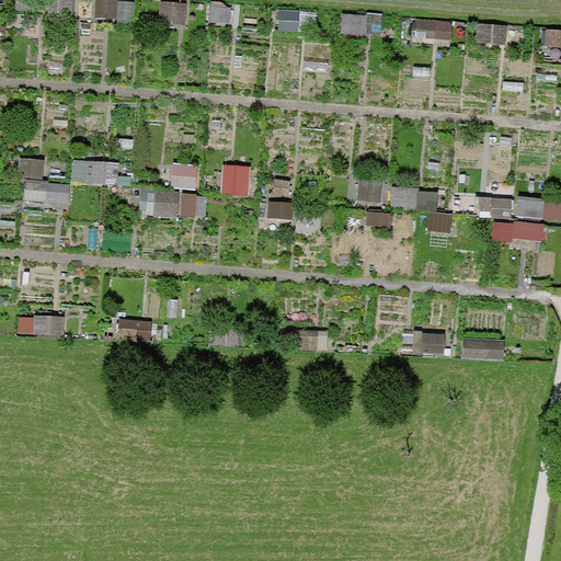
[(42,0),(15,0),(14,10),(41,12),(42,0)]
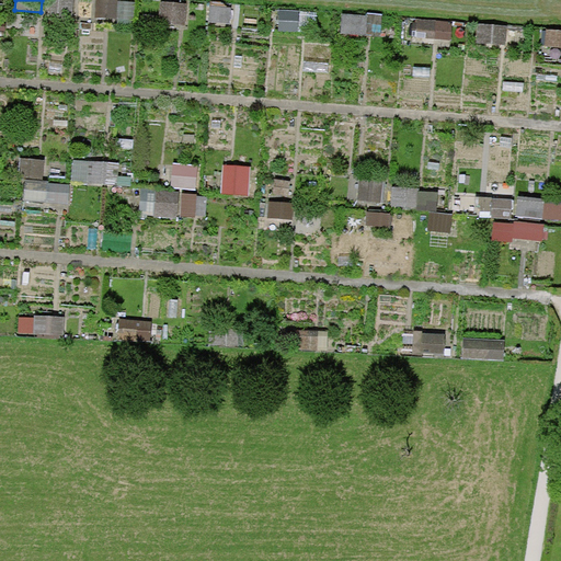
[(73,0),(50,0),(49,18),(71,20),(73,0)]
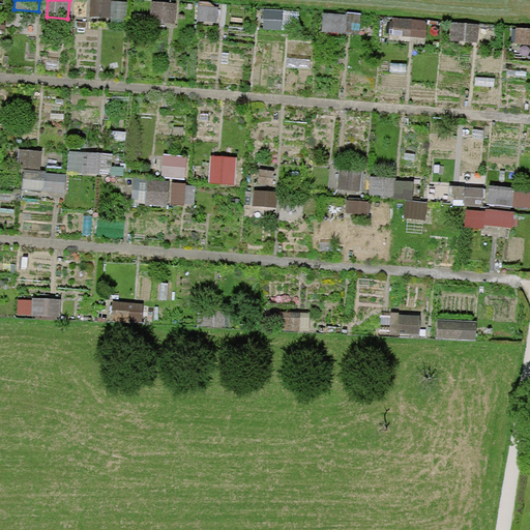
[(111,0),(90,0),(90,16),(111,17),(111,0)]
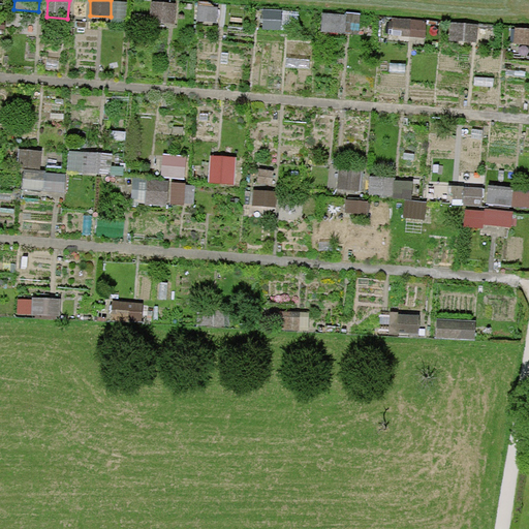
[(176,3),(152,2),(150,23),(175,24),(176,3)]
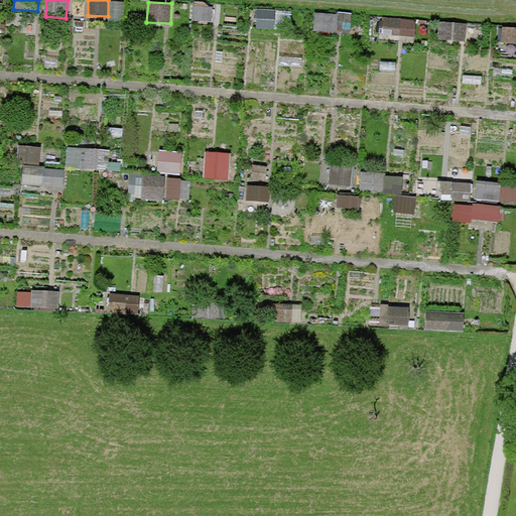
[(214,6),(192,4),(191,20),(213,22),(214,6)]
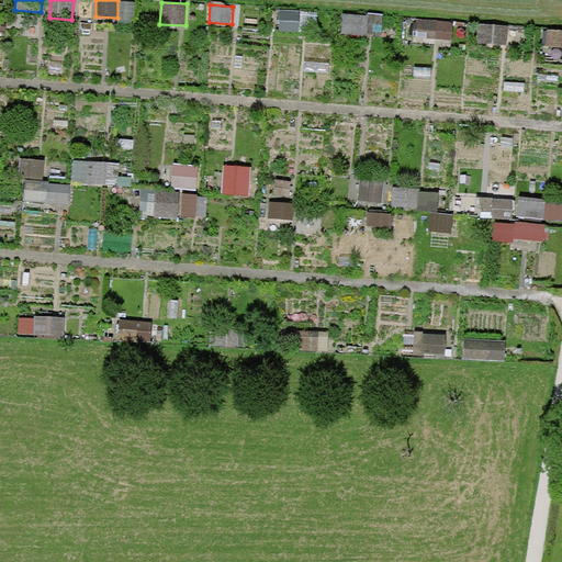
[(315,11),(282,9),(281,30),(314,32),(315,11)]
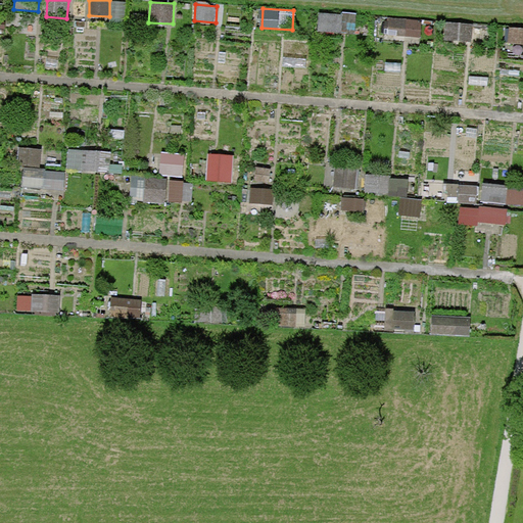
[(343,14),(319,12),(318,30),(342,32),(354,33),(357,13),(343,12),(343,14)]
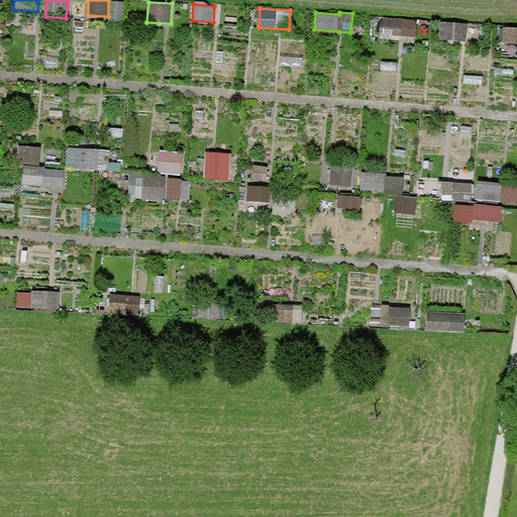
[(417,19),(385,16),(384,34),(416,36),(417,19)]
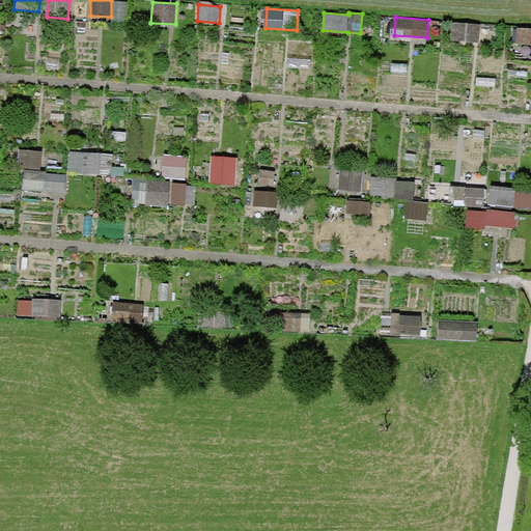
[(481,24),(452,22),(451,39),(479,42),(481,24)]
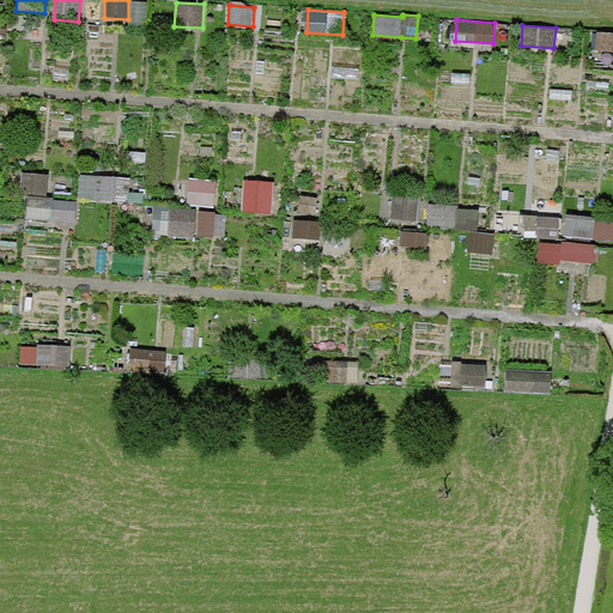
[(612,32),(596,31),(595,50),(612,50),(612,32)]
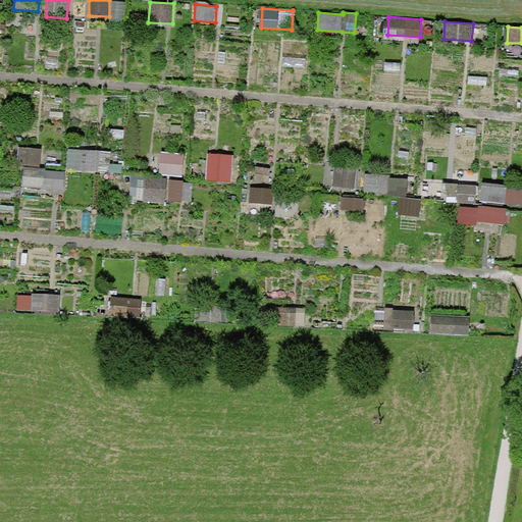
[(41,149),(18,147),(17,163),(40,165),(41,149)]
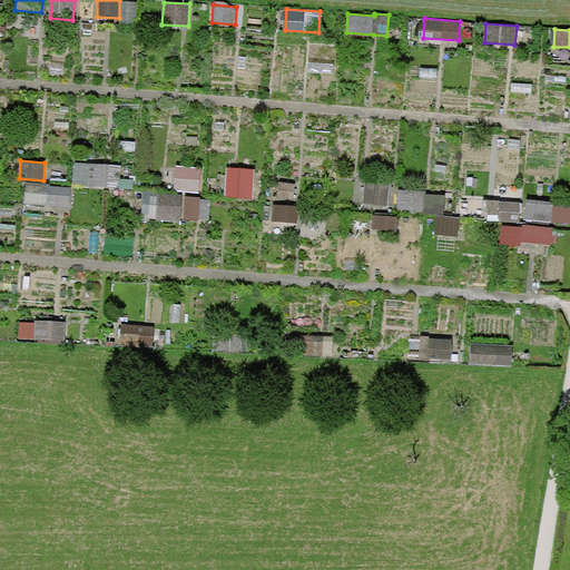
[(123,166),(76,163),(75,185),(120,187),(123,166)]
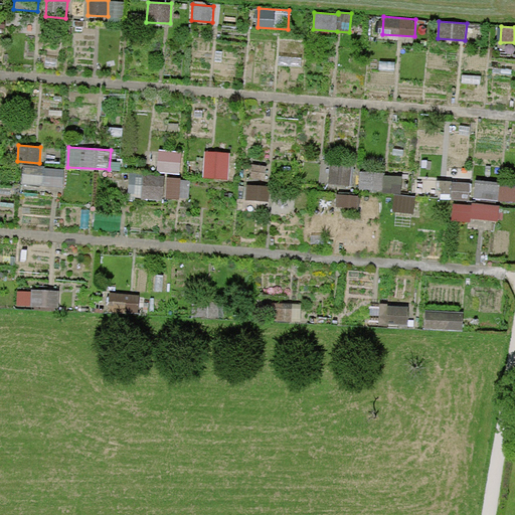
[(180,152),(161,150),(158,171),(178,173),(180,152)]
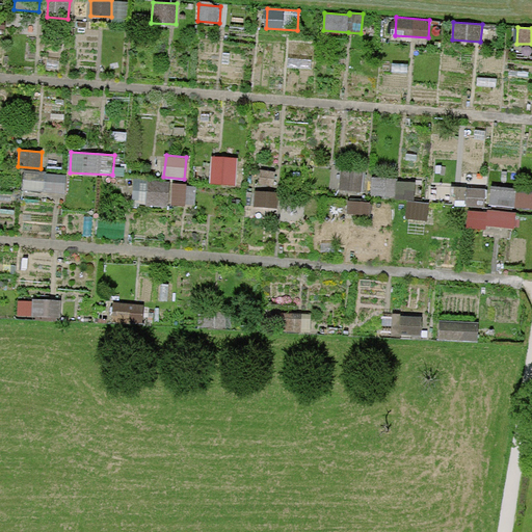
[(238,158),(213,156),(211,182),(240,185),(241,170),(237,170),(238,158)]
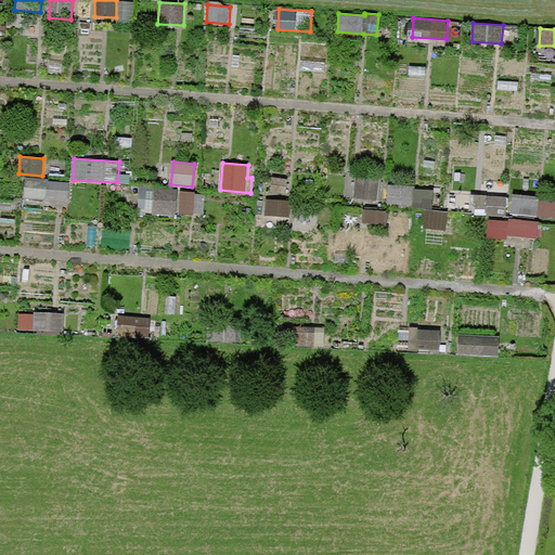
[(381,179),(357,176),(353,198),(378,201),(381,179)]
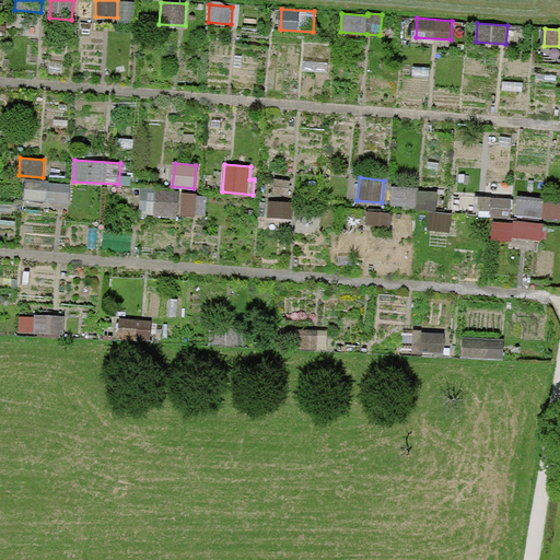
[(49,181),(26,178),(24,200),(47,202),(49,181)]
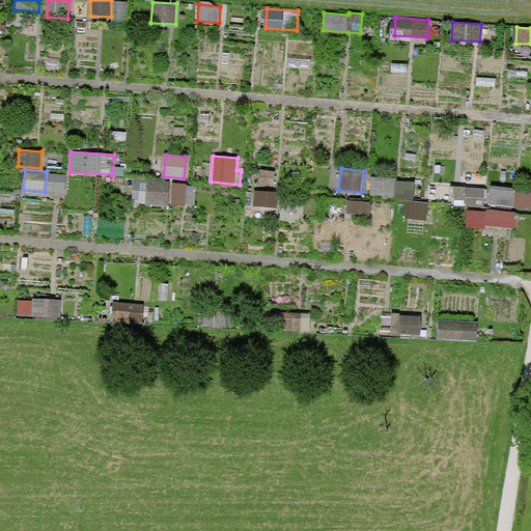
[(276,171),(260,169),(258,184),(274,186),(276,171)]
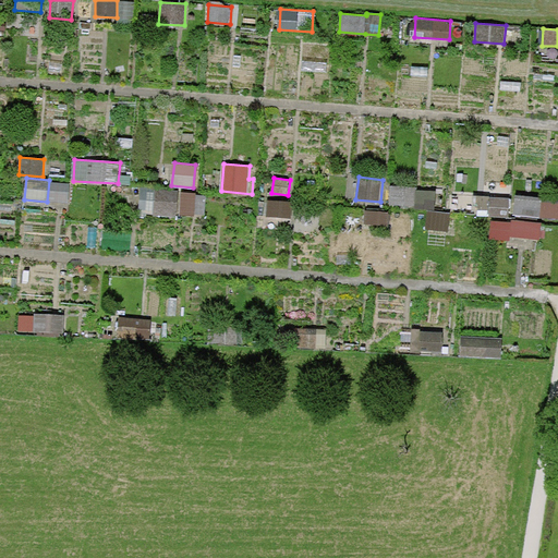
[(417,187),(391,186),(390,206),(436,208),(437,192),(417,191),(417,187)]
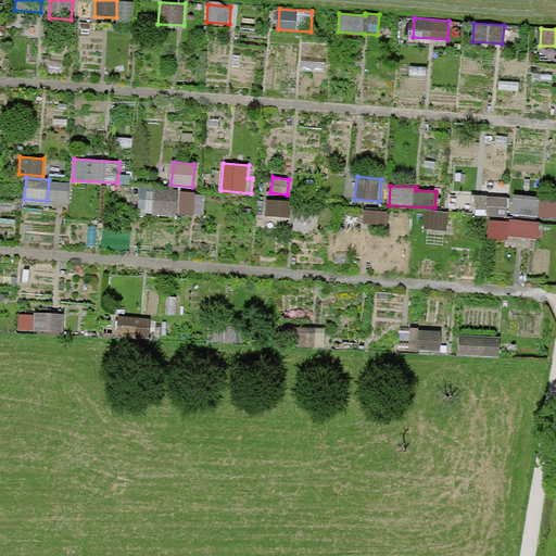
[(177,190),(154,189),(153,214),(176,215),(177,190)]
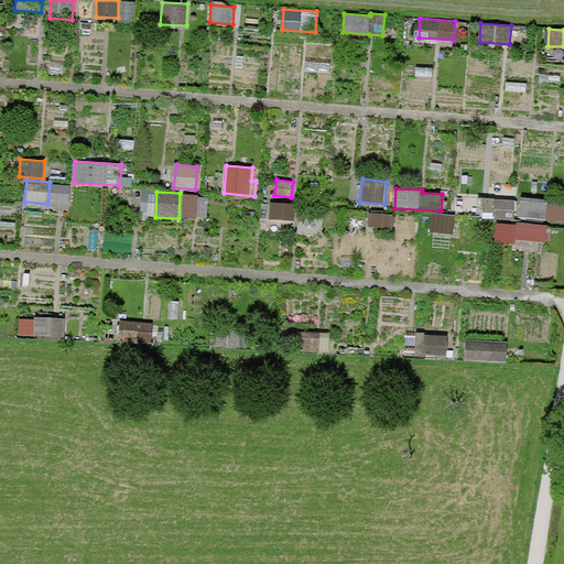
[(209,196),(183,194),(182,217),(207,218),(209,196)]
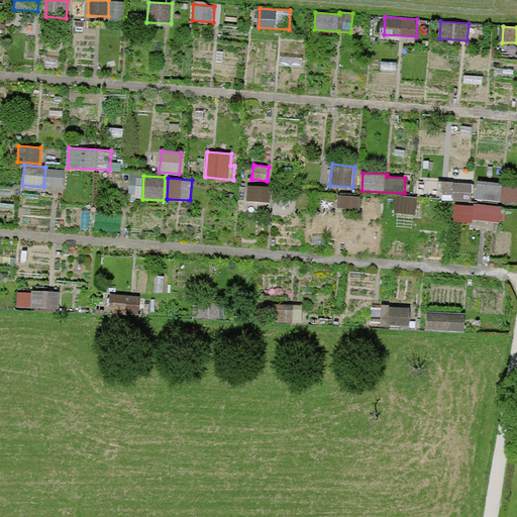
[(504,183),(479,180),(477,199),(516,202),(516,187),(503,186),(504,183)]
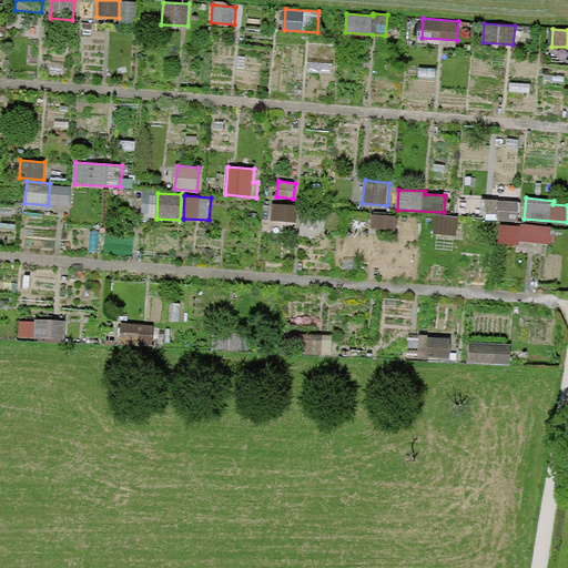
[(519,201),(483,199),(482,219),(517,221),(519,201)]
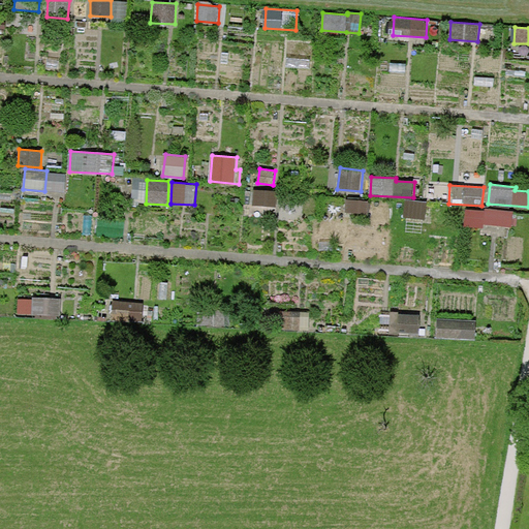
[(278,191),(254,189),(253,206),(277,208),(278,191)]
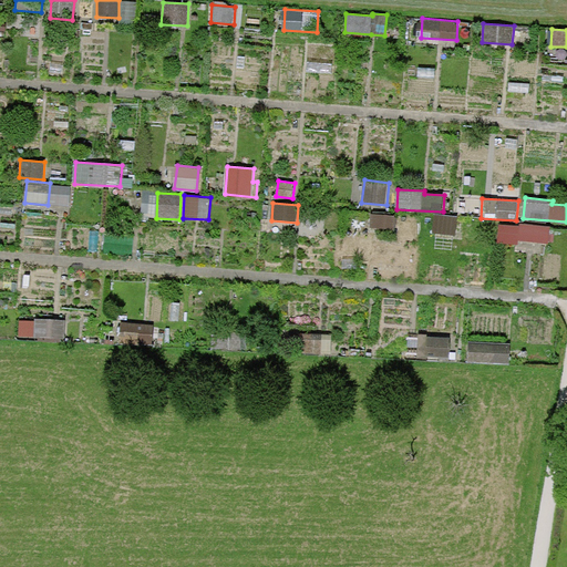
[(395,215),(371,213),(370,228),(395,229),(395,215)]
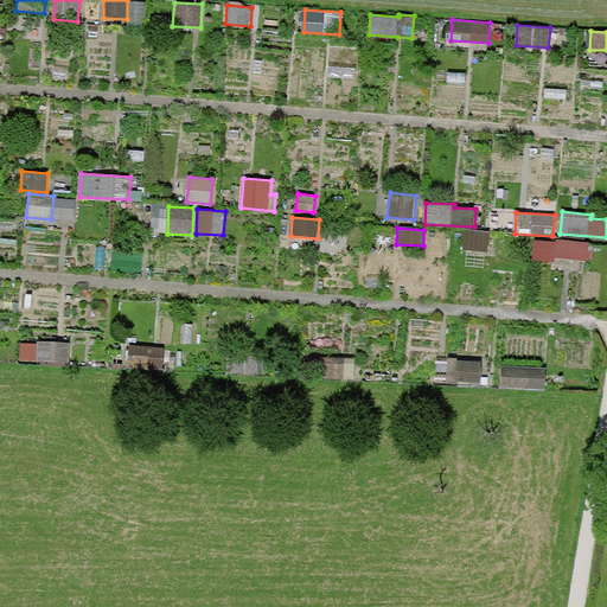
[(491,231),(466,230),(465,251),(490,253),(491,231)]
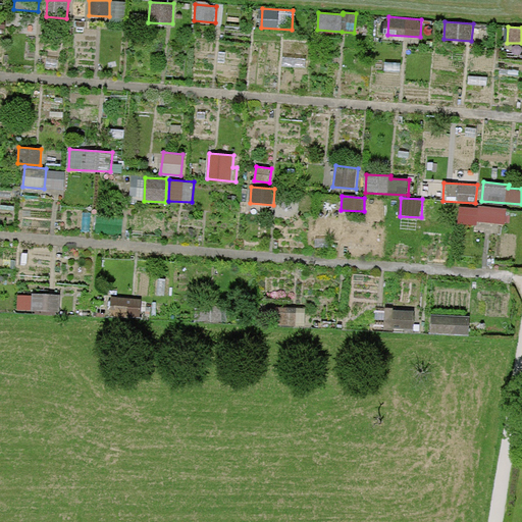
[(480,208),(461,206),(460,223),(478,224),(478,220),(506,223),(507,209),(481,206),(480,208)]
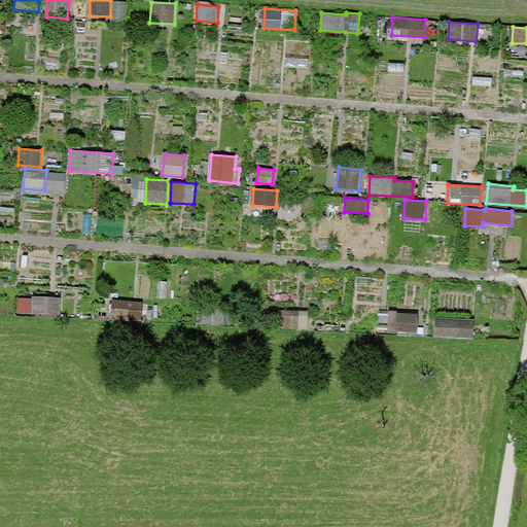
[(61,297),(32,295),(31,300),(18,299),(16,313),(60,316),(61,297)]
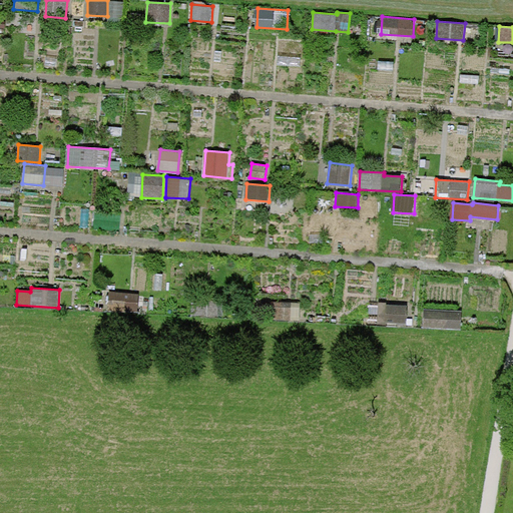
[(139,294),(108,292),(107,309),(138,311),(139,294)]
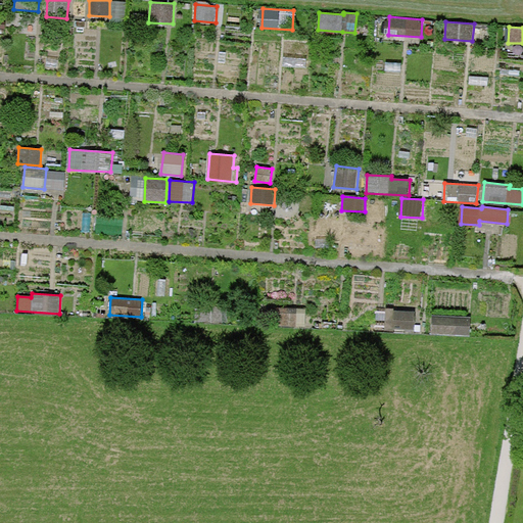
[(224,304),(200,303),(200,307),(196,307),(195,321),(223,321),(224,304)]
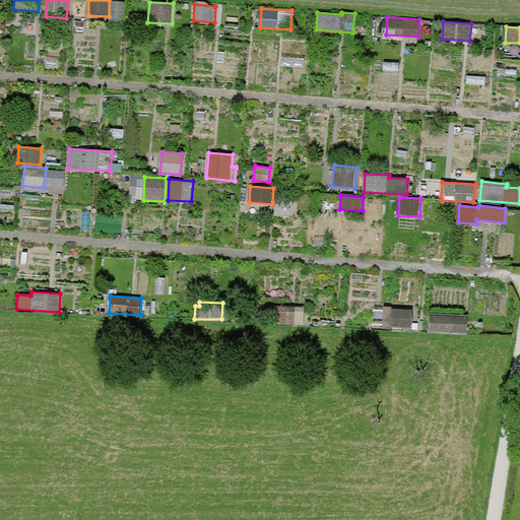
[(305,307),(274,306),(273,323),(304,325),(305,307)]
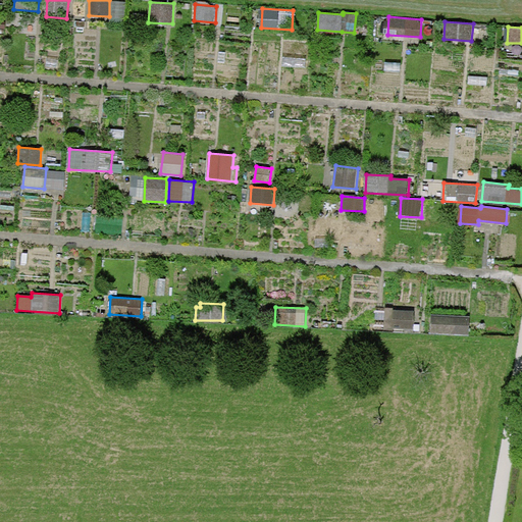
[(416,309),(385,307),(384,328),(414,330),(416,309)]
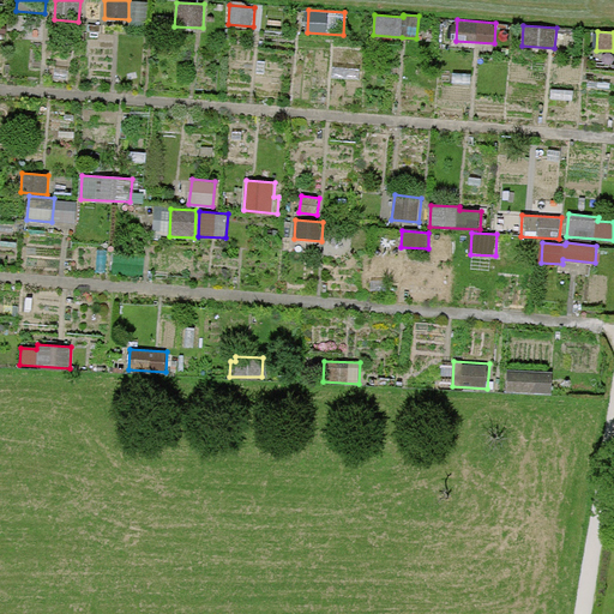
[(554,373),(507,369),(506,391),(553,395),(554,373)]
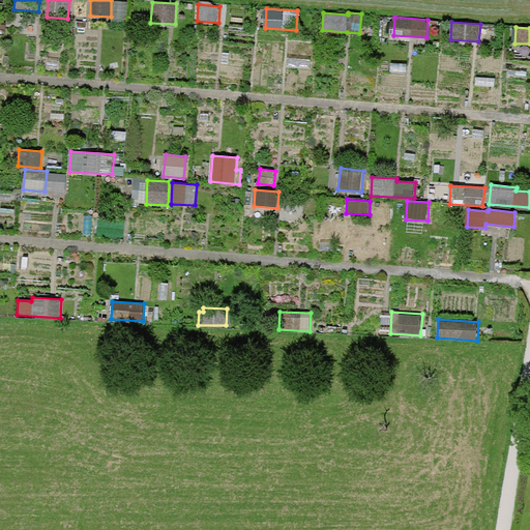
All buildings are outlined.
